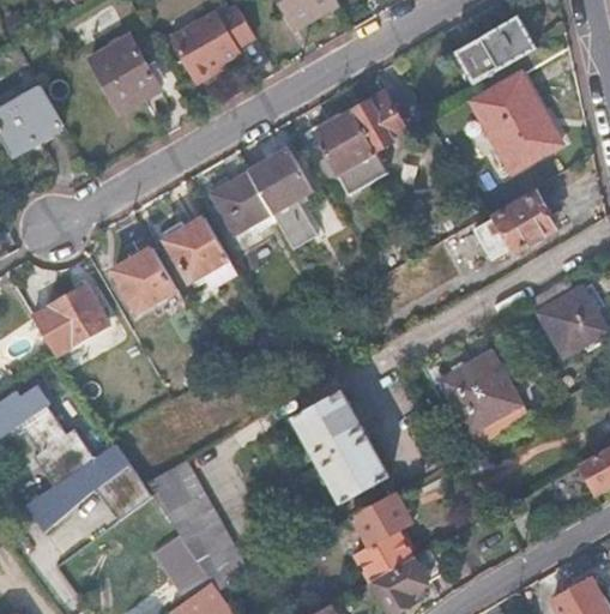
[(320,8),(334,0),(279,0),(294,24),(312,13),(315,18),(322,13),(320,8)]
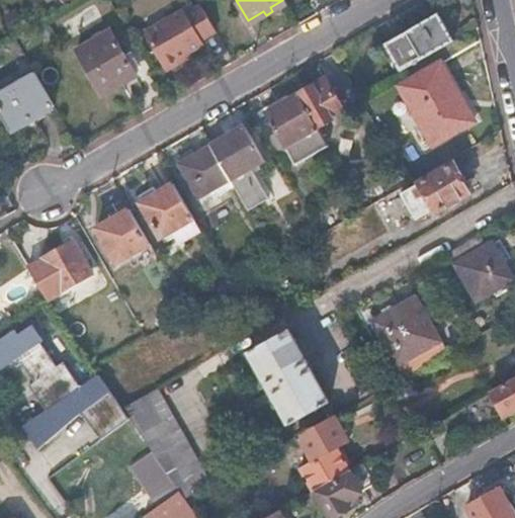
[(203,39),(216,32),(198,3),(187,10),(184,6),(145,28),(166,66),(175,68),(183,63),(181,59),(192,53),(206,45),(203,39)]
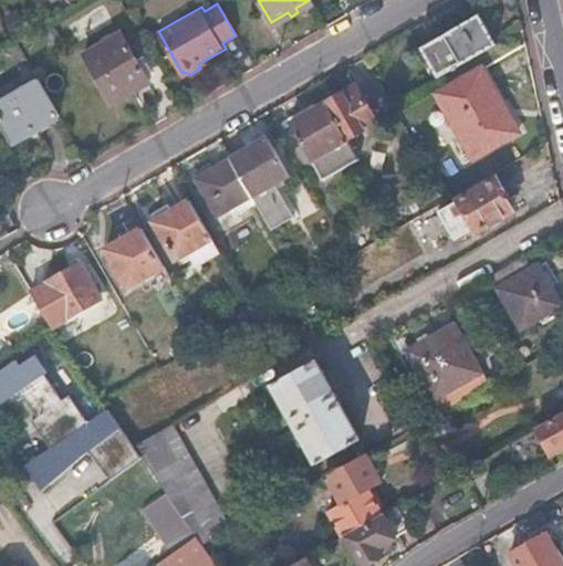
[(439,77),(497,44),(479,14),(421,49),(439,77)]
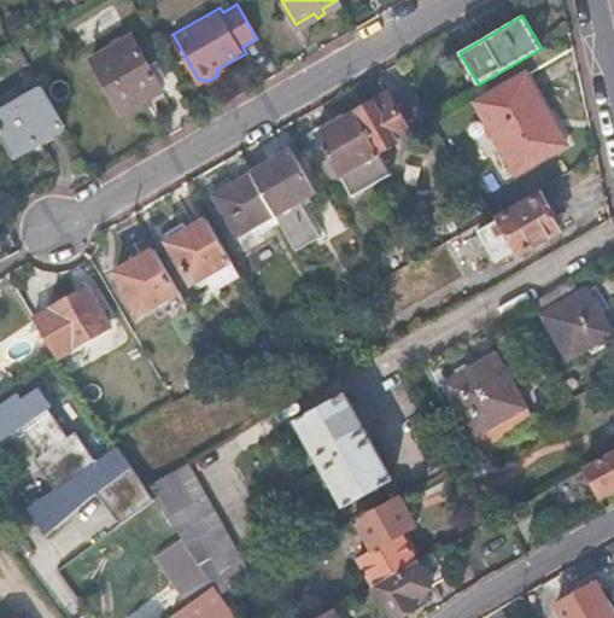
[(159,91),(130,36),(89,60),(118,114),(159,91)]
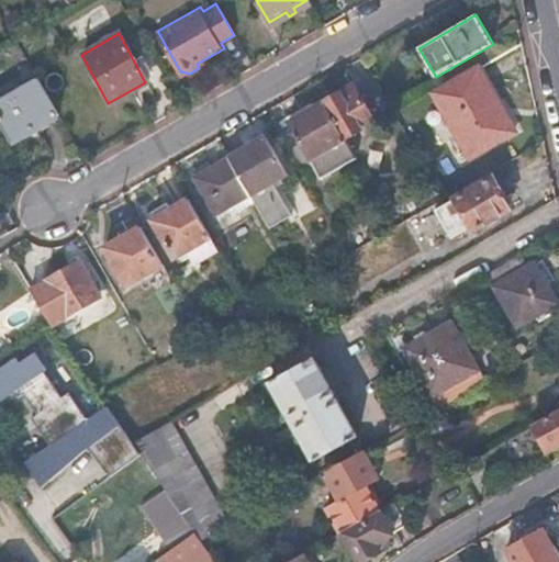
[(210,62),(209,57),(197,64),(199,68),(210,62)]
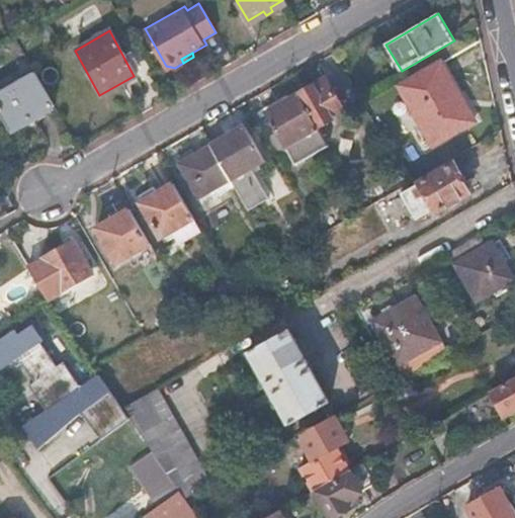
[(431,146),(466,124),(453,100),(459,96),(440,63),(399,87),(431,146)]
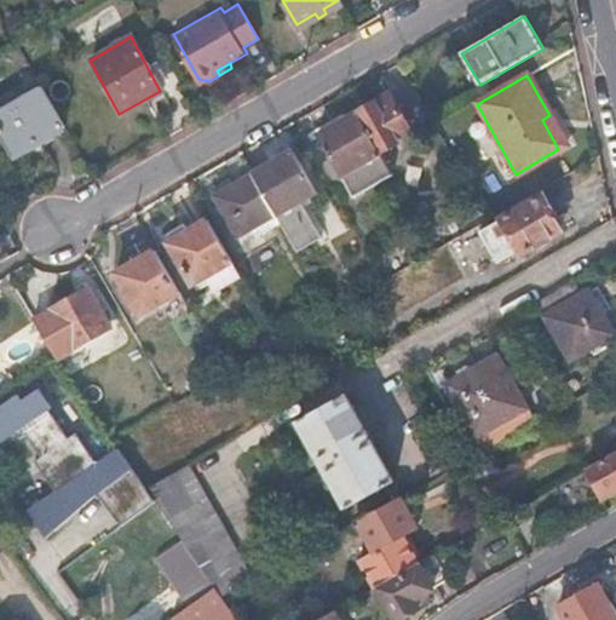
[(40,87),(0,109),(0,139),(10,158),(63,127),(40,87)]
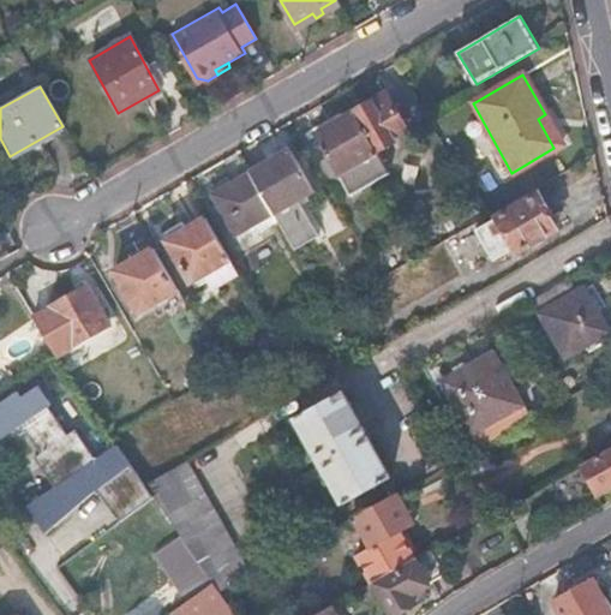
[(385,95),(354,114),(376,153),(396,142),(394,137),(406,129),(385,95)]
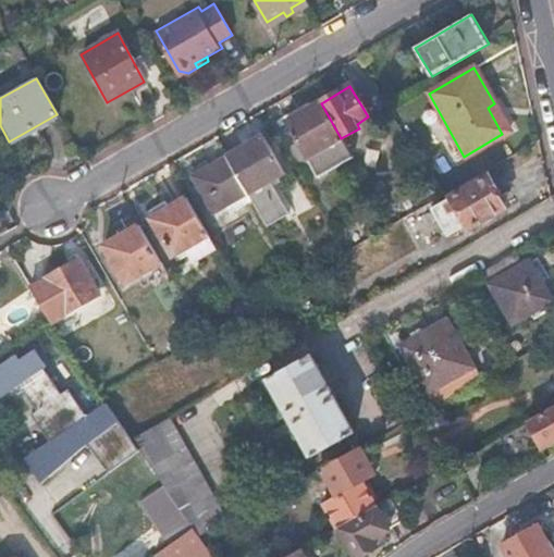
[(316,178),(352,158),(341,138),(321,103),(287,123),(316,178)]
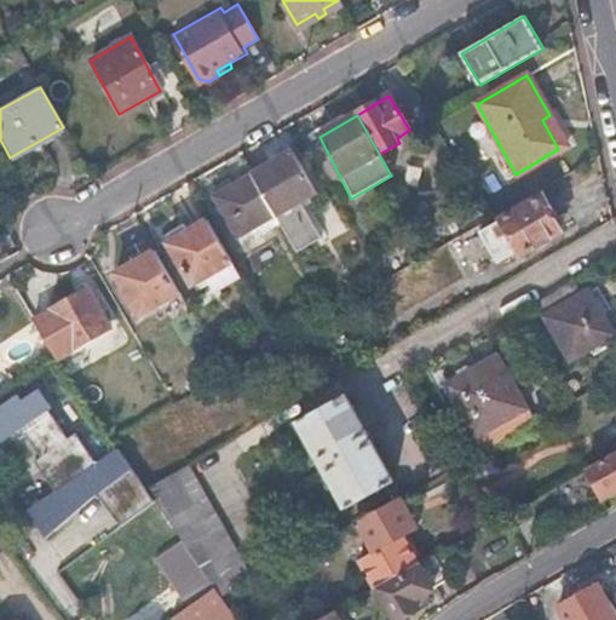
[(542,120),(558,149),(565,145),(550,115),(542,120)]
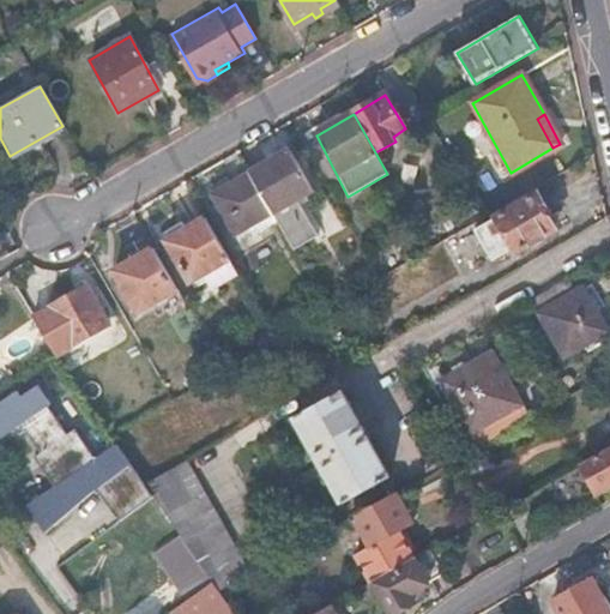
[(272,214),(293,250),(316,236),(297,200),(312,192),(289,151),(249,173),(272,214)]
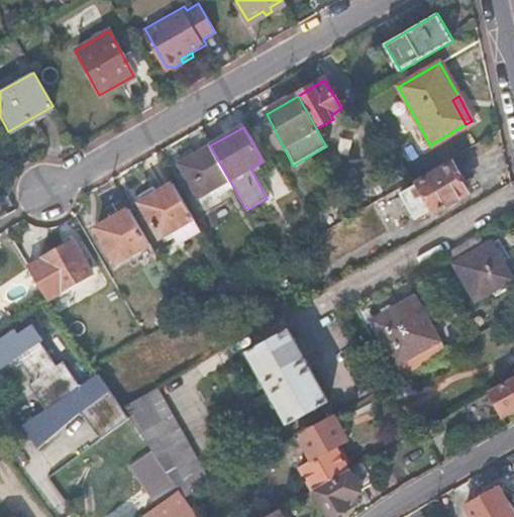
[(229,180),(210,145),(194,156),(197,162),(182,171),(198,198),(229,180)]
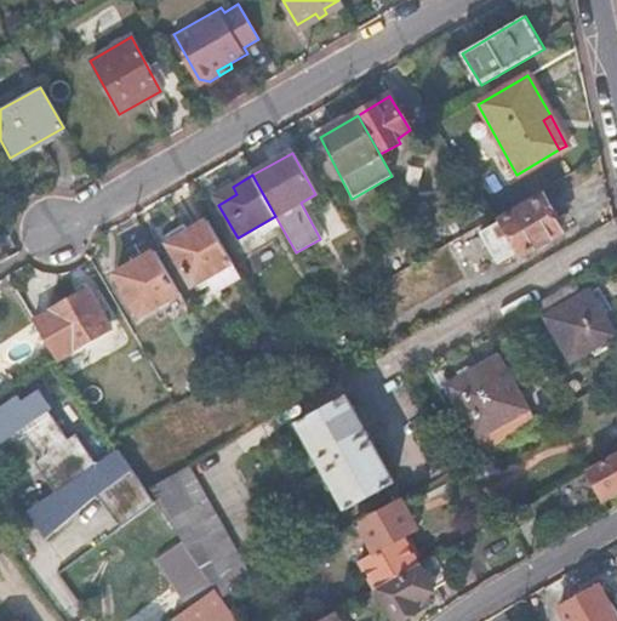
[(236,194),(233,187),(215,197),(218,205),(236,194)]
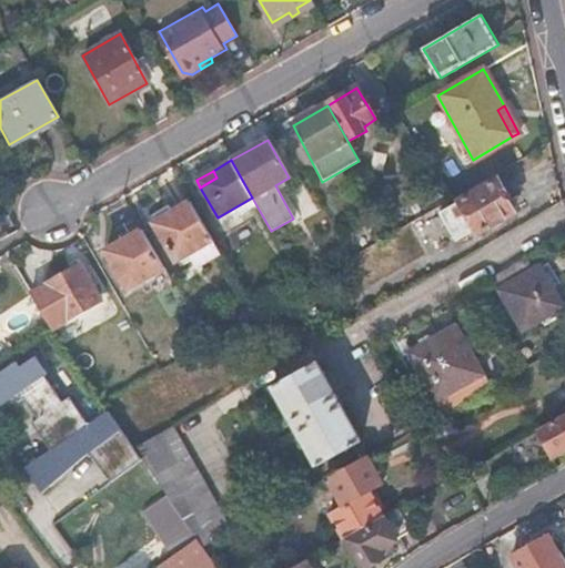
[(497,180),(439,212),(454,241),(475,230),(476,234),(513,213),(507,202),(508,201),(497,180)]
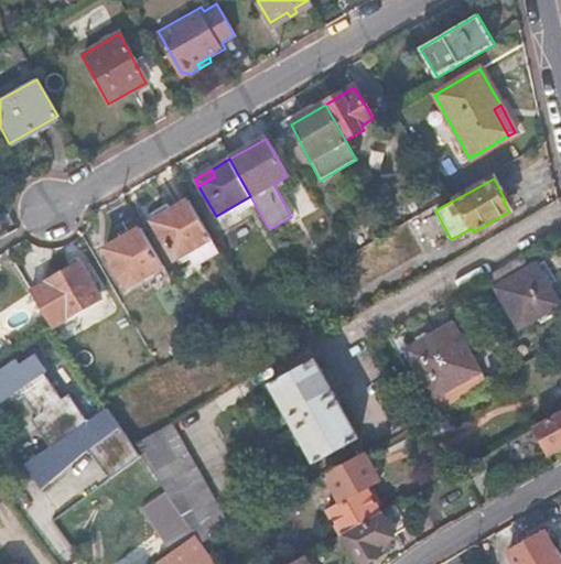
[(173,260),(211,239),(189,199),(170,212),(173,218),(155,228),(173,260)]
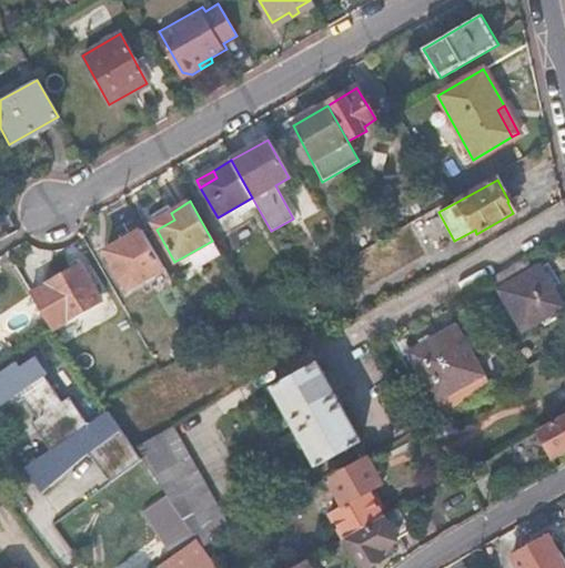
[(153,223),(157,230),(174,220),(171,213),(153,223)]
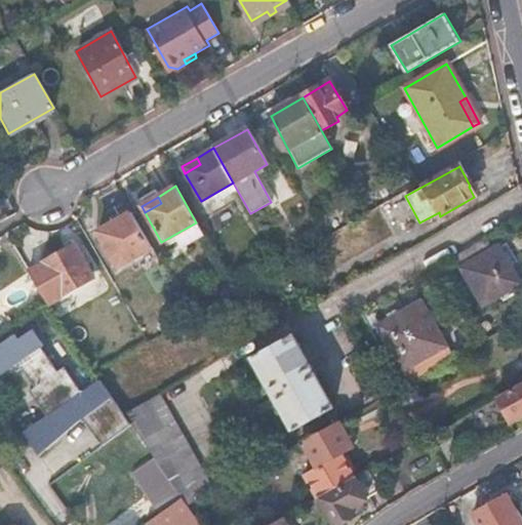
[(117,268),(151,248),(130,212),(97,232),(117,268)]
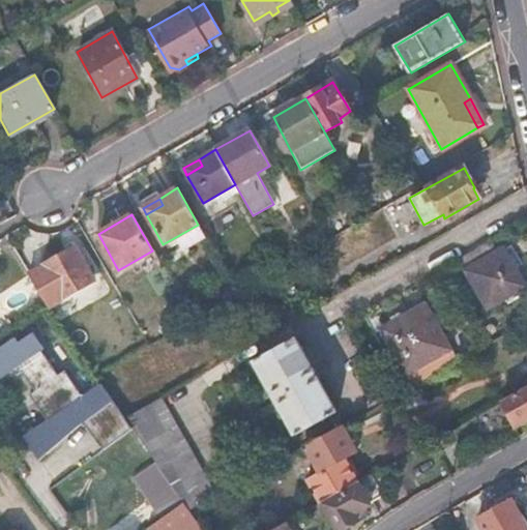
[(496,253),(490,241),(459,259),(487,306),(524,286),(513,265),(509,266),(499,251),(496,253)]
